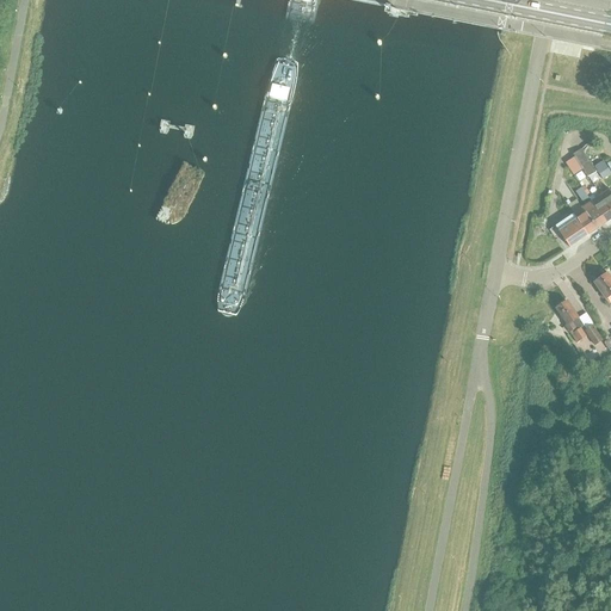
[(518,35),(513,49),(526,53),(530,39),(518,35)]
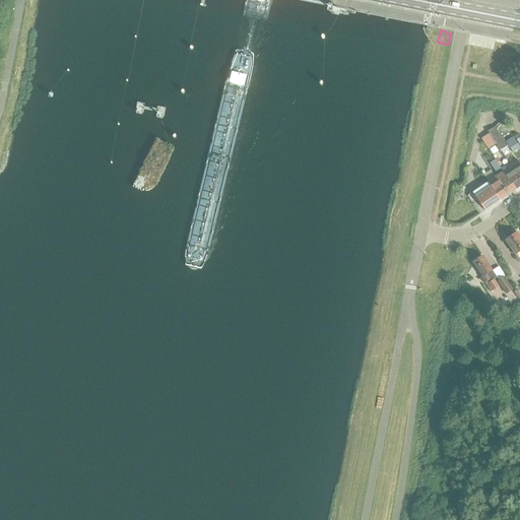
[(489,73),(491,61),(479,59),(477,71),(489,73)]
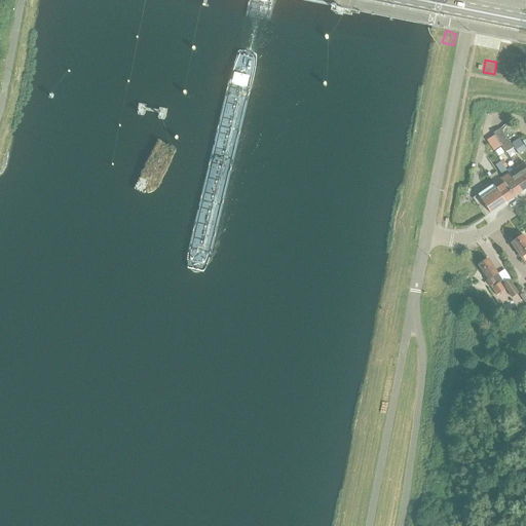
[(158,111),(146,109),(146,106),(139,104),(137,113),(144,115),(145,112),(158,114),(157,117),(165,119),(167,110),(159,108),(158,111)]
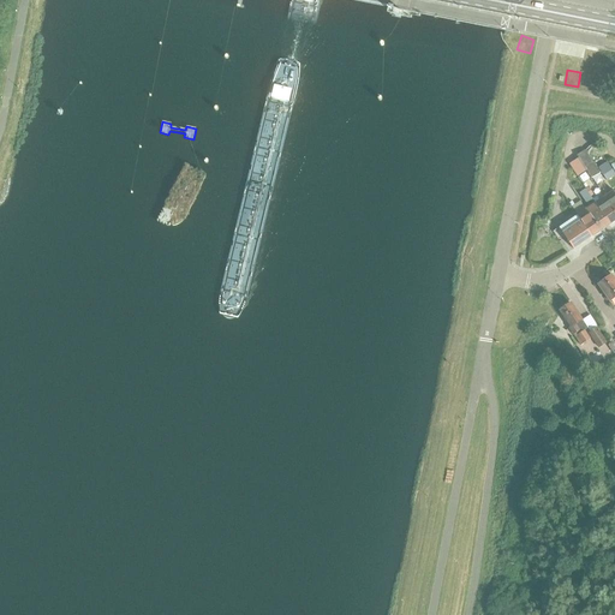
[(593,163),(585,150),(577,155),(579,159),(592,178),(601,173),(603,175),(611,169),(603,157),(593,163)]
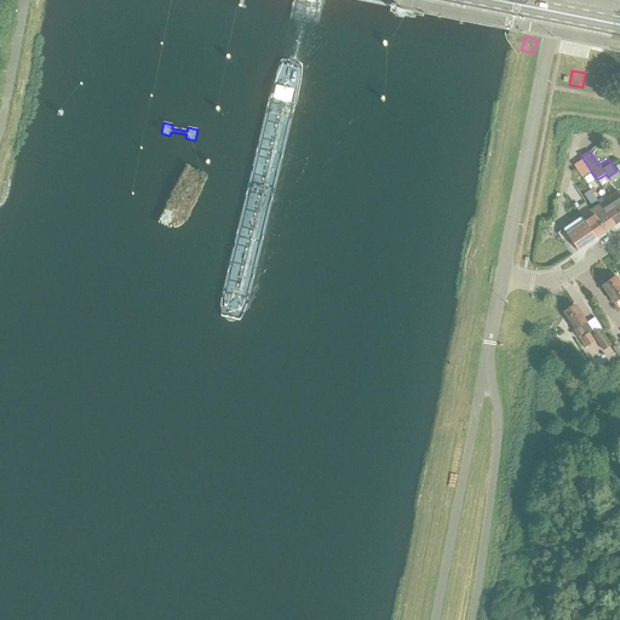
[(596,181),(597,179),(584,160),(574,166),(583,178),(591,172),(596,181)]
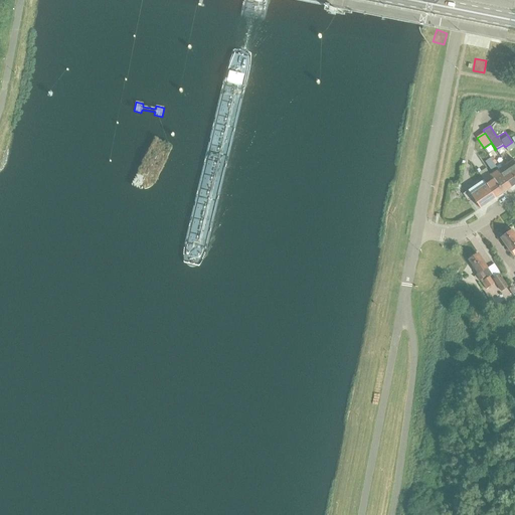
[(172,146),(155,137),(132,184),(137,187),(140,188),(143,189),(145,188),(150,186),(154,184),(156,181),(172,146)]
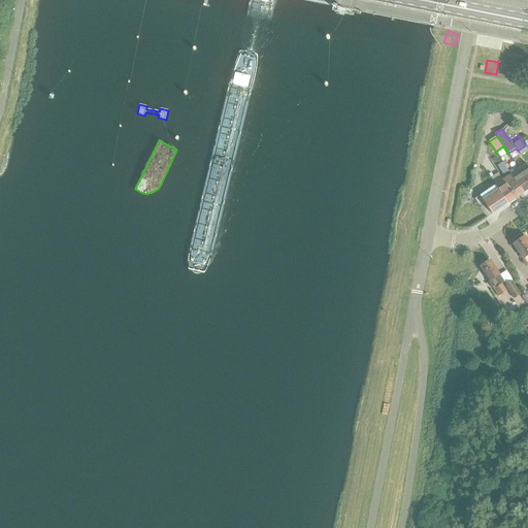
[(498,166),(503,174),(508,171),(503,163),(498,166)]
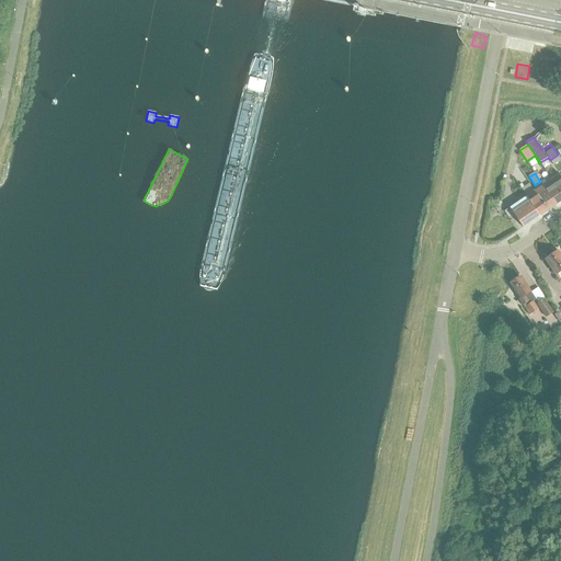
[(560,175),(560,174),(551,180),(560,193),(560,175)]
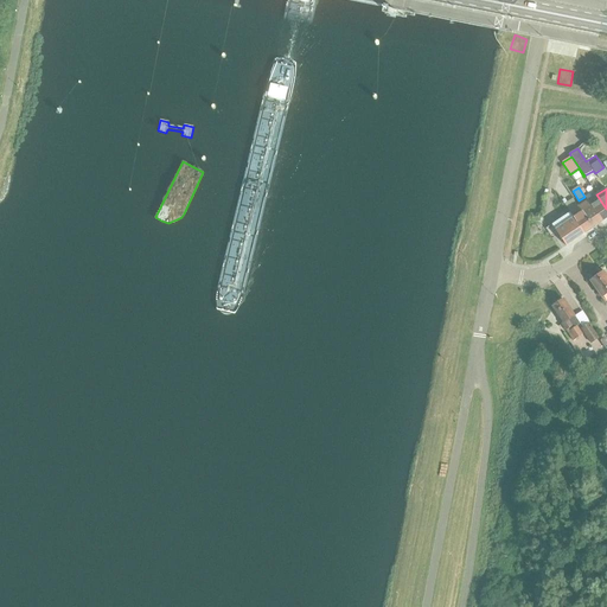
[(606,209),(596,195),(588,200),(602,222),(606,217),(606,209)]
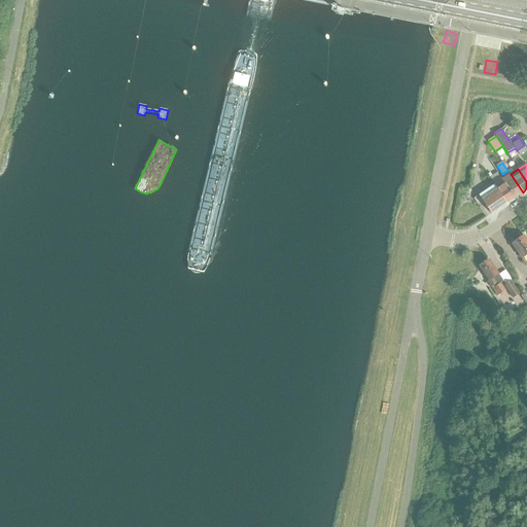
[(511,174),(503,179),(515,198),(523,192),(511,174)]
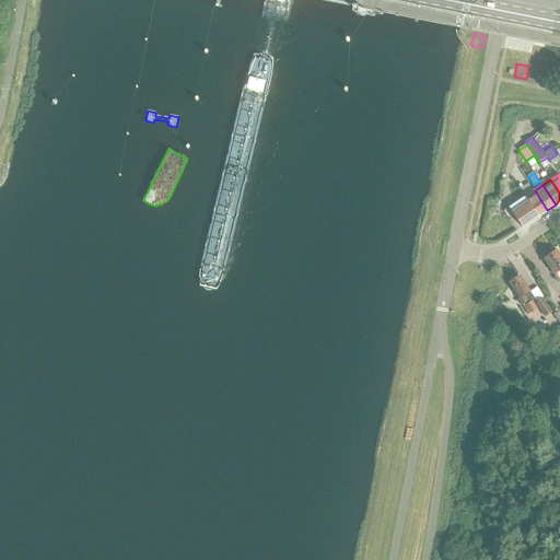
[(535,190),(526,196),(539,216),(547,210),(535,190)]
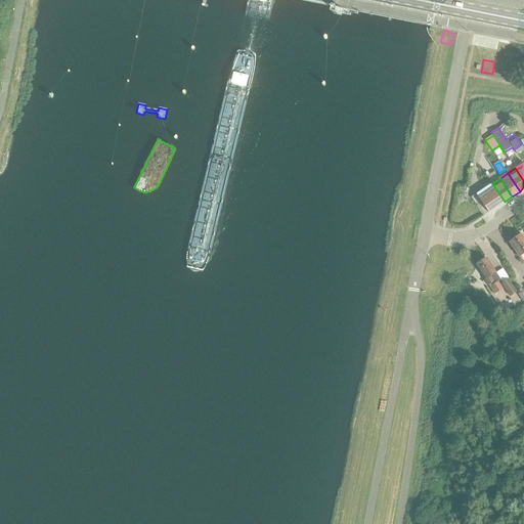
[(492,183),(485,188),(496,207),(505,202),(492,183)]
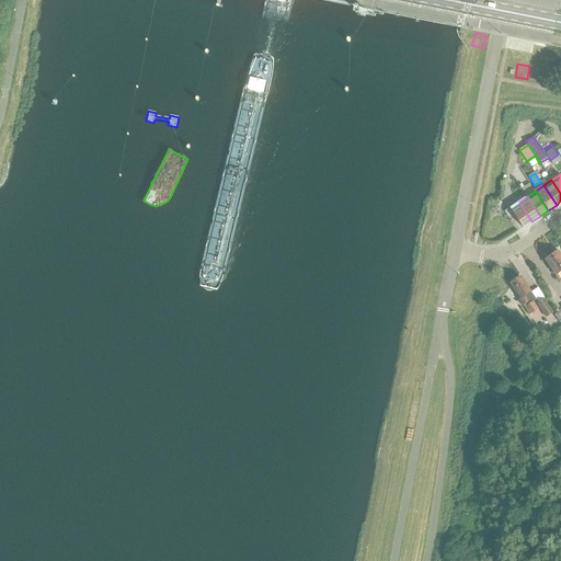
[(531,221),(519,202),(511,207),(524,227),(531,221)]
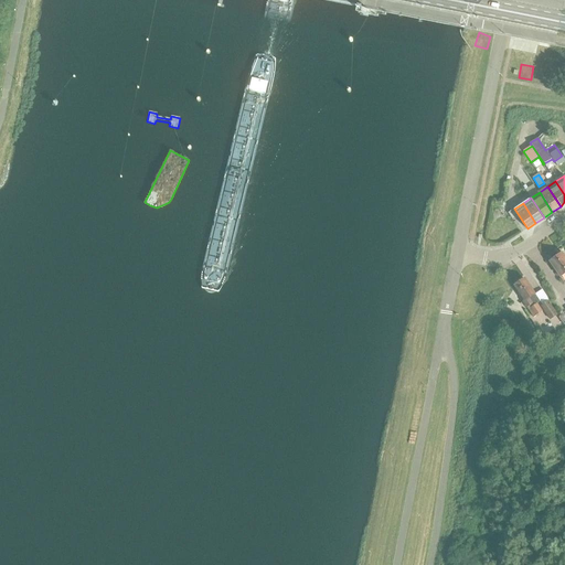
[(564,274),(564,256),(563,253),(550,262),(561,277),(564,274)]
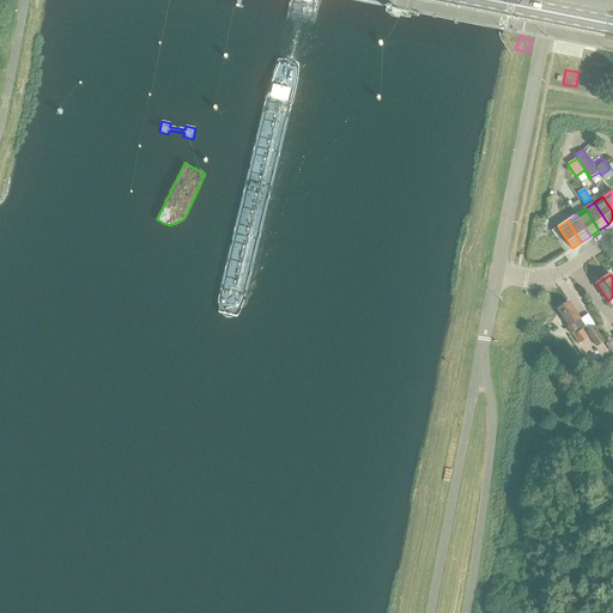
[(569,327),(568,328),(578,345),(588,338),(583,329),(586,327),(569,303),(558,310),(569,327)]
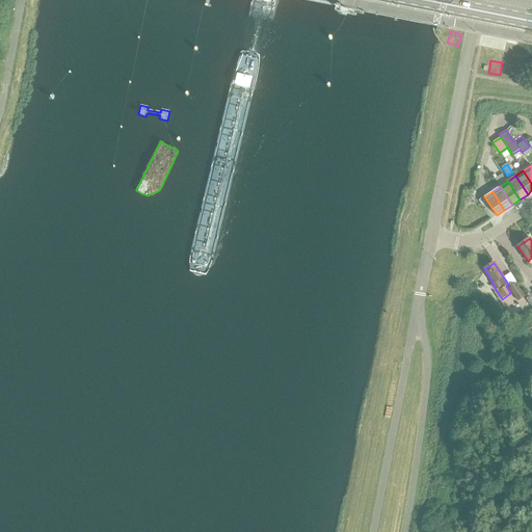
[(509,286),(519,298),(525,294),(515,282),(509,286)]
